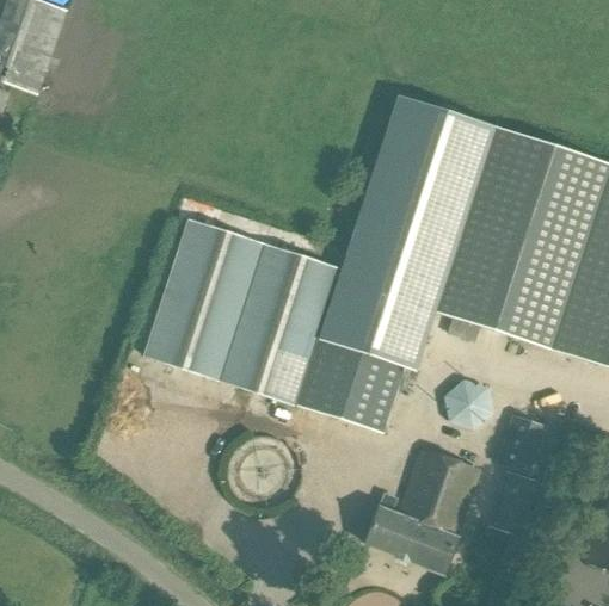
[(66,7),(45,0),(6,0),(0,18),(0,79),(37,92),(66,7)]
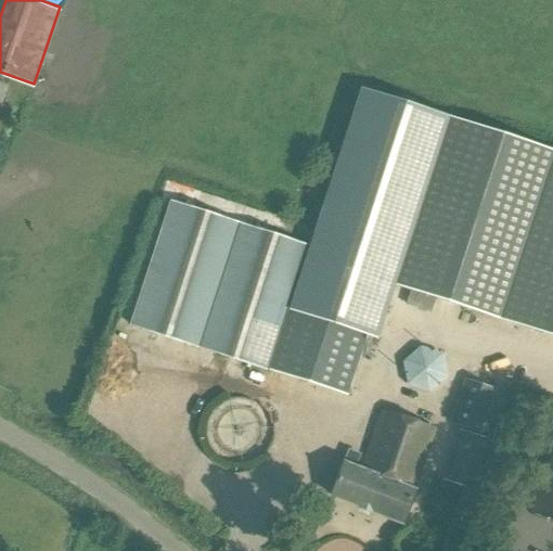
[(0,111),(10,81),(0,78),(0,111)]
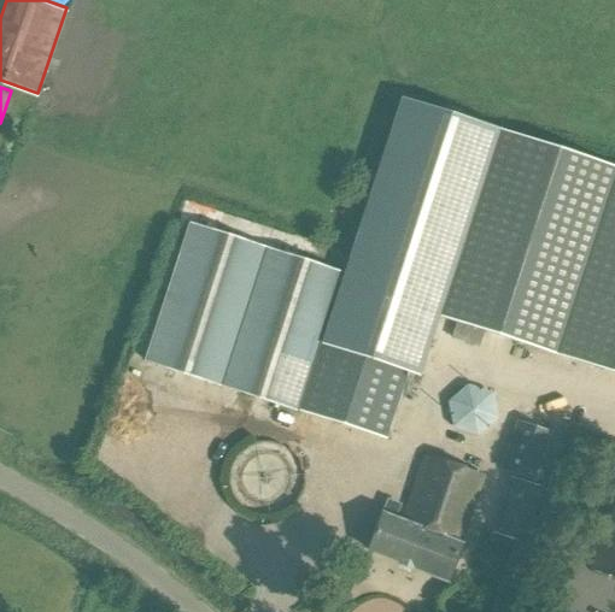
[(323,340),(376,357),(355,424),(399,439),(439,312),(499,125),(458,112),(461,106),(445,101),(443,107),(402,94),(323,340)]
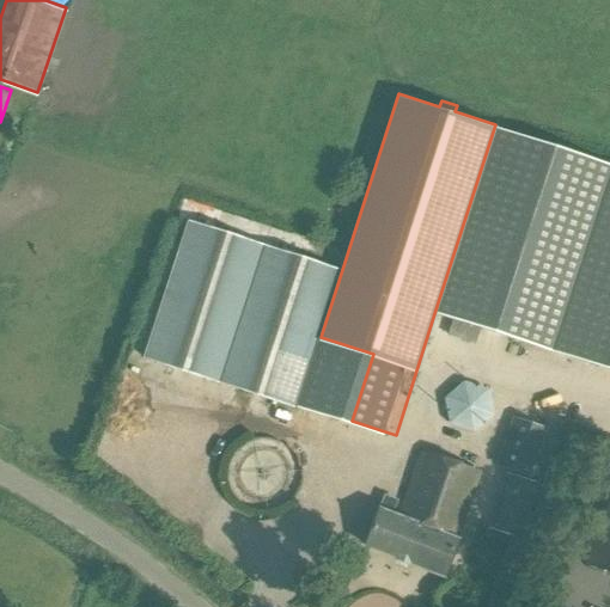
[(609,160),(495,124),(435,310),(609,365),(609,160)]
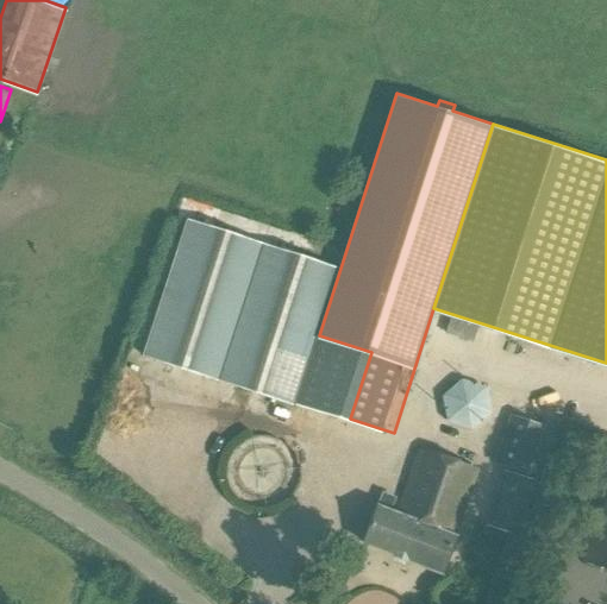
[(337,265),(188,216),(144,353),(293,401),(337,265)]
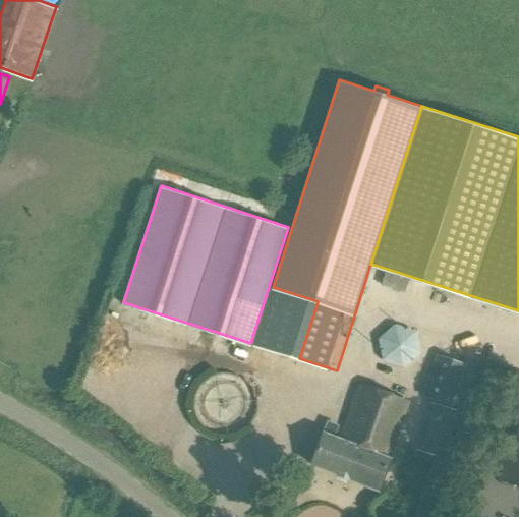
[(396,322),(380,336),(384,357),(404,364),(421,350),(416,329),(396,322)]
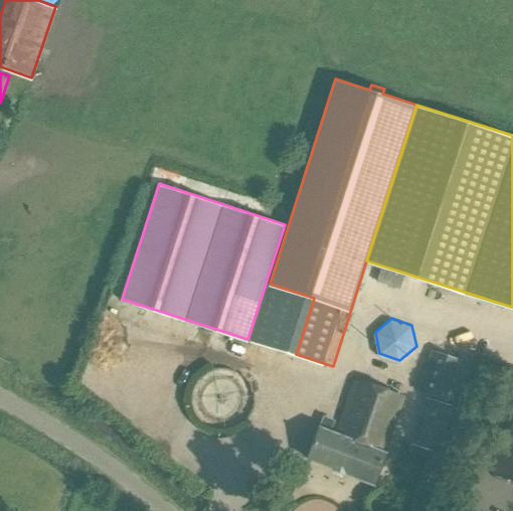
[(336,417),(325,413),(308,457),(374,483),(386,450),(406,393),(354,376),(336,431),(332,429),(336,417)]
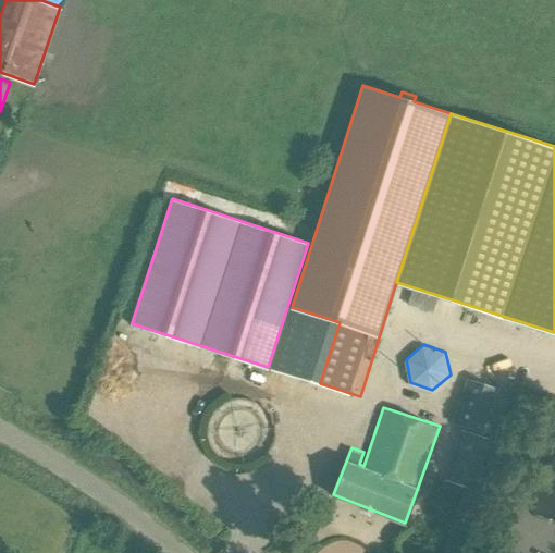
[(478,483),(490,445),(461,435),(448,474),(478,483)]
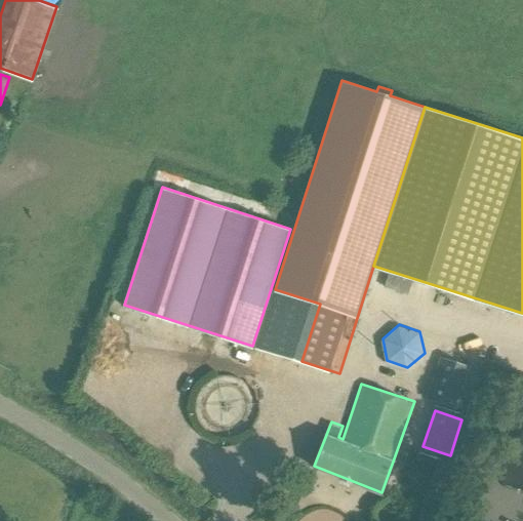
[(522,429),(504,481),(522,488),(522,429)]
